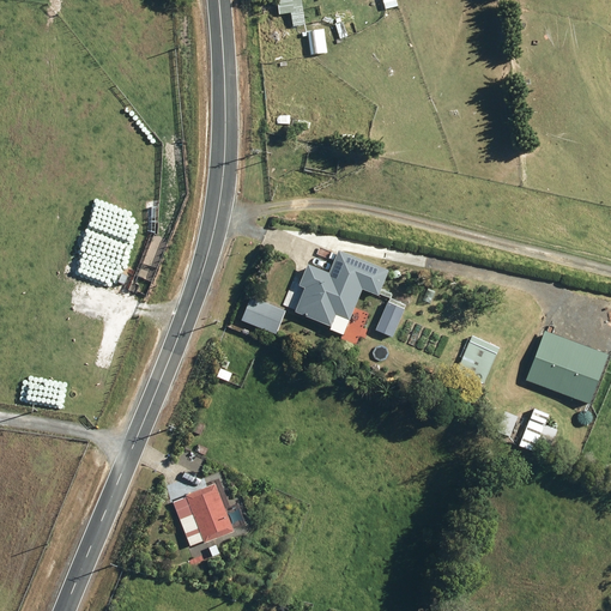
[(272,0),(278,34),(301,30),(296,0),(272,0)]
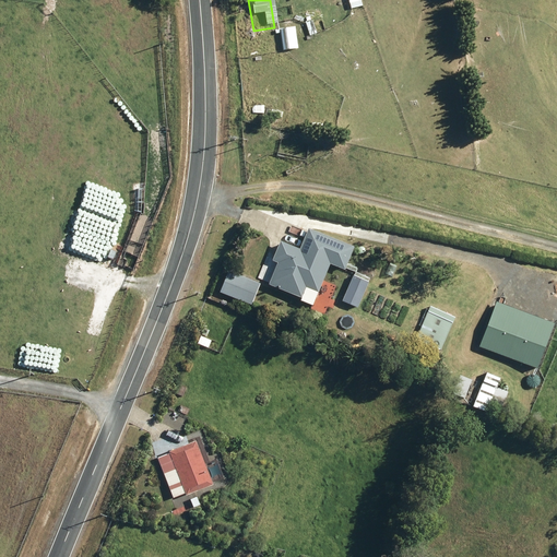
[(347,0),(345,1),(347,11),(358,8),(356,0),(347,0)]
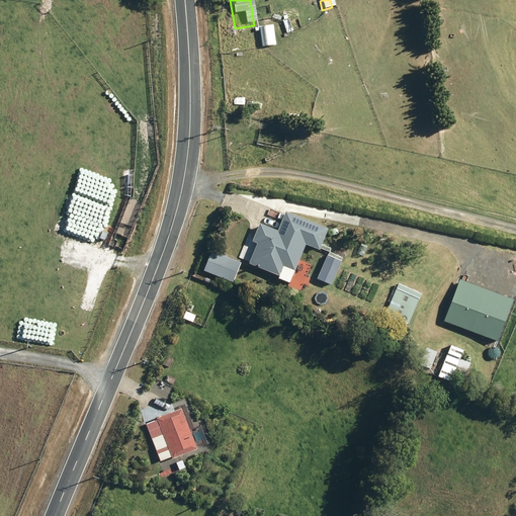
[(279,22),(283,35),(289,32),(286,20),(279,22)]
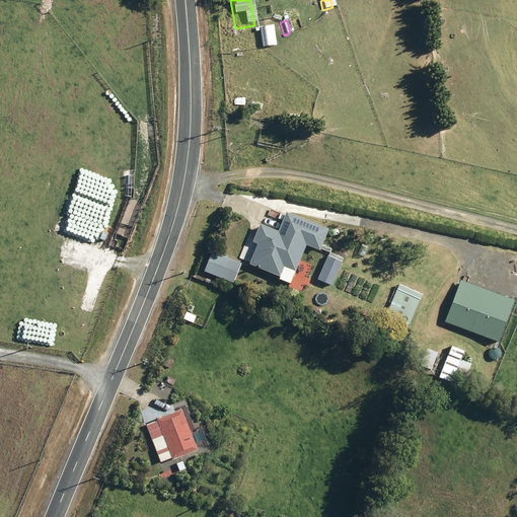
[(250,264),(281,276),(285,266),(296,271),(307,243),(321,249),(329,228),(287,211),(279,231),(261,223),(253,241),(259,243),(250,264)]
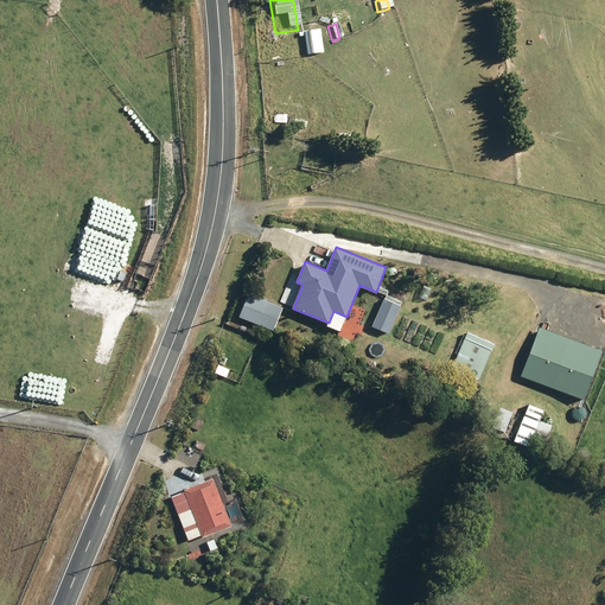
[(282,307),(247,294),(239,317),(273,331),(282,307)]
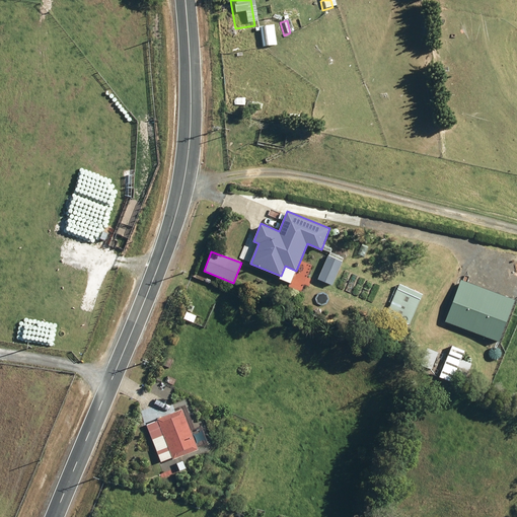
[(318,278),(333,284),(342,262),(328,255),(318,278)]
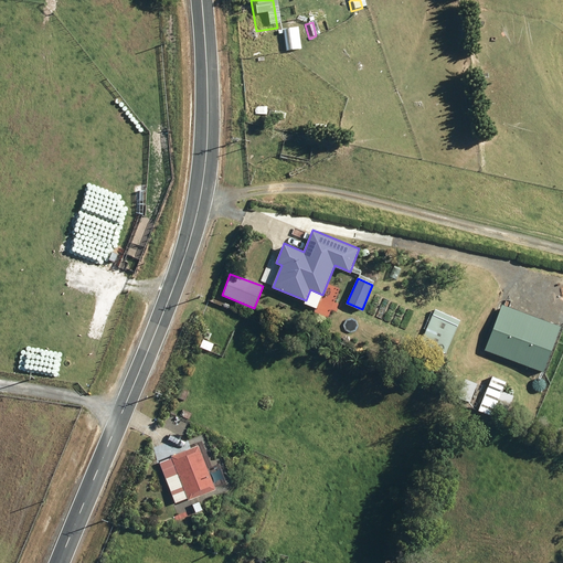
[(429,346),(446,353),(458,326),(443,318),(429,346)]
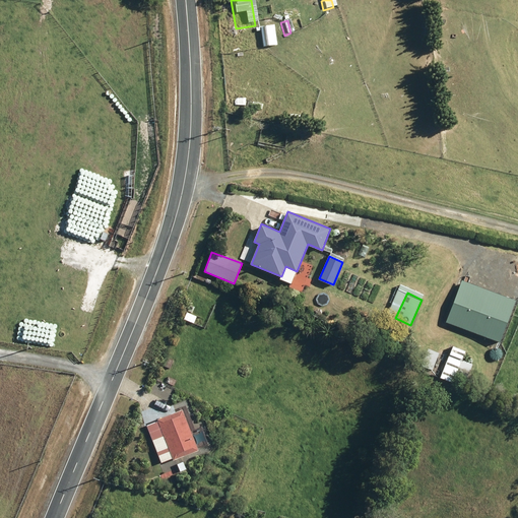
[(182,319),(193,324),(196,317),(191,315),(193,308),(188,306),(182,319)]
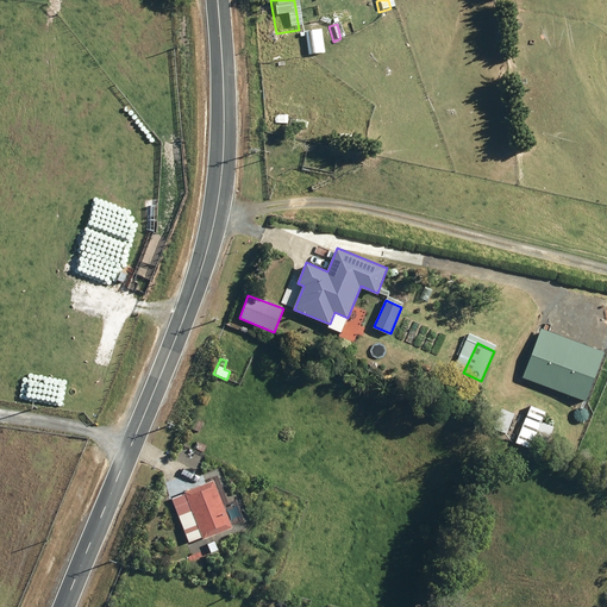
[(515,443),(530,449),(545,413),(530,406),(515,443)]
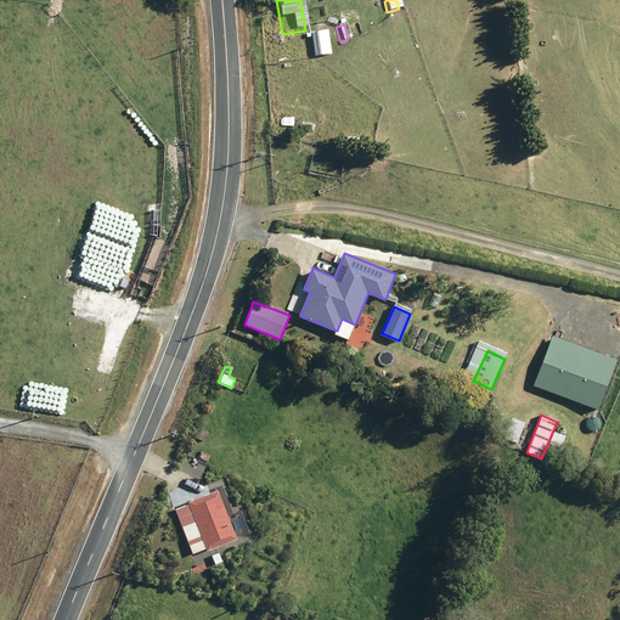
[(175,508),(192,554),(207,548),(208,551),(240,539),(220,489),(189,501),(190,502),(175,508)]
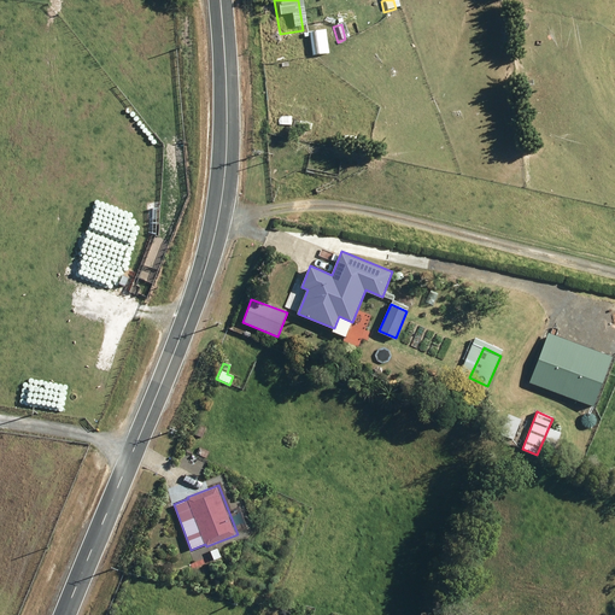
[(416,509),(426,511),(429,504),(419,501),(416,509)]
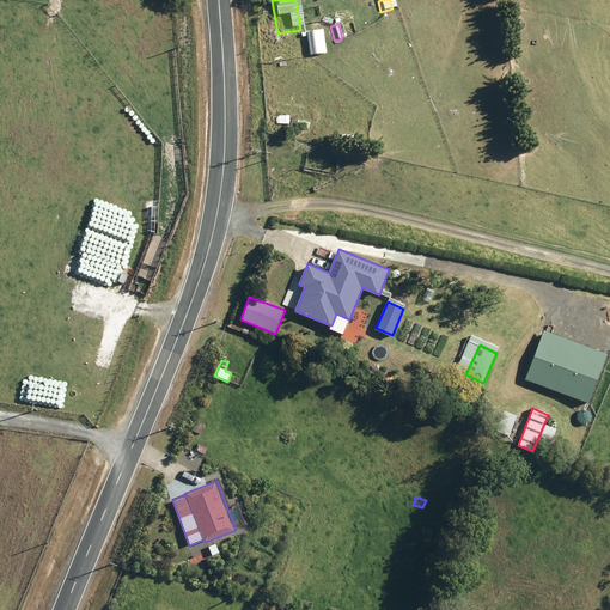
[(437,513),(439,508),(435,507),(437,505),(427,501),(424,508),(433,513),(434,512),(437,513)]
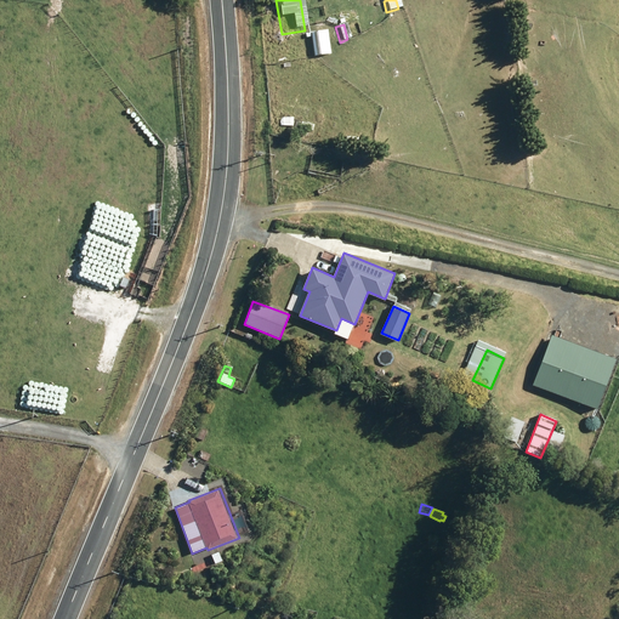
[(448,554),(450,546),(442,543),(439,550),(448,554)]
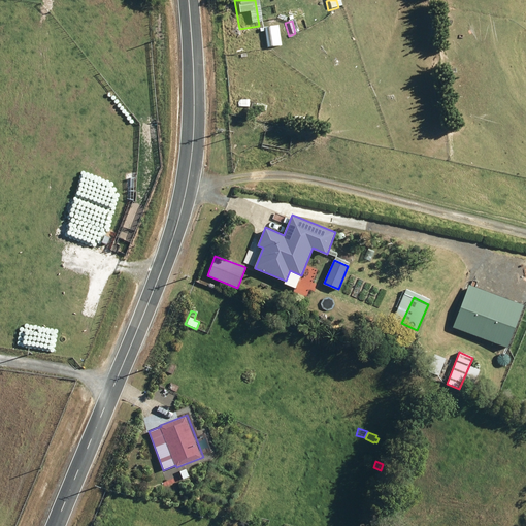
[(179,471),(183,479),(189,477),(186,469),(179,471)]
